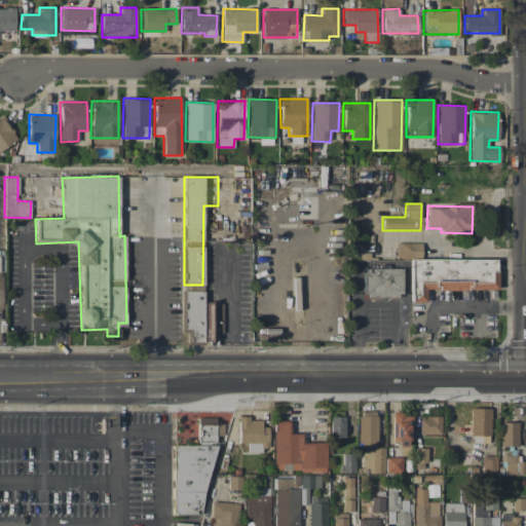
[(397,247),(376,246),(376,258),(397,259),(397,247)]
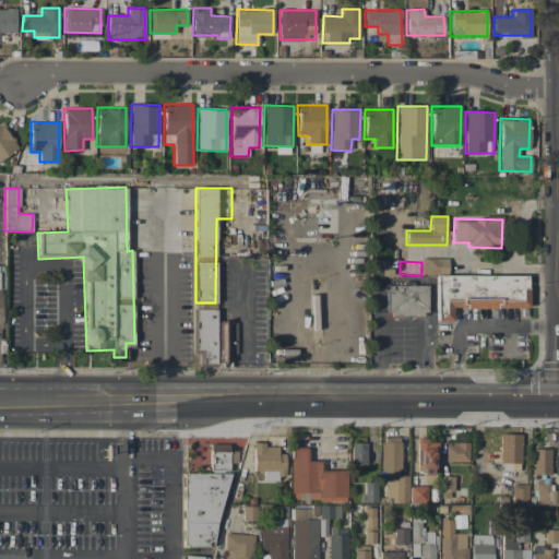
[(456,307),(456,321),(440,321),(440,276),(532,276),(532,306),(456,307)]
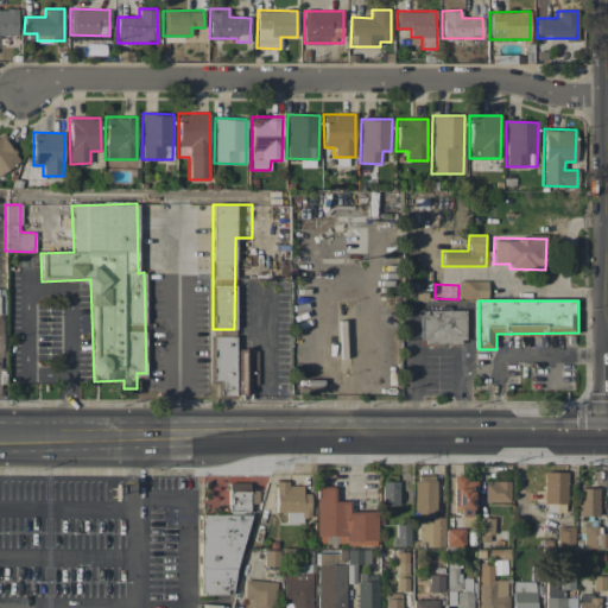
[(467,310),(467,342),(424,342),(423,310),(467,310)]
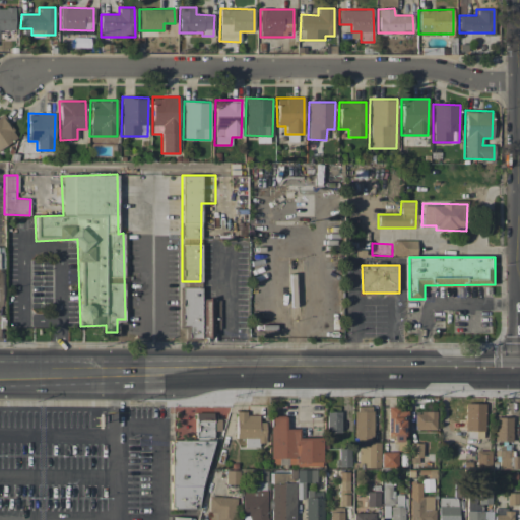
[(200,288),(183,288),(183,325),(189,325),(189,337),(201,337),(200,288)]
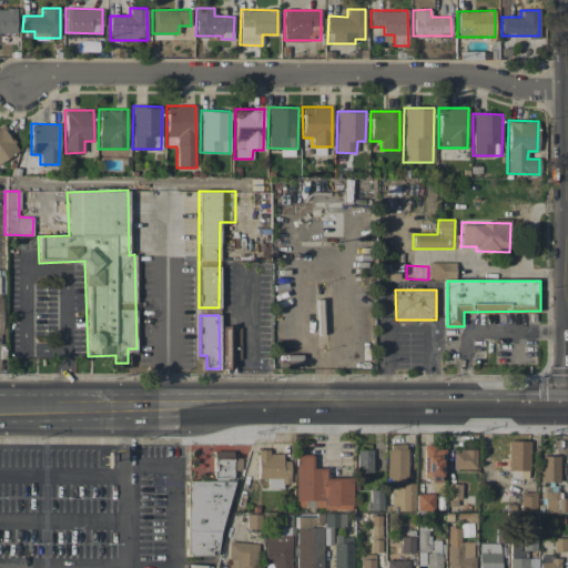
[(239,369),(239,326),(221,326),(221,371),(239,369)]
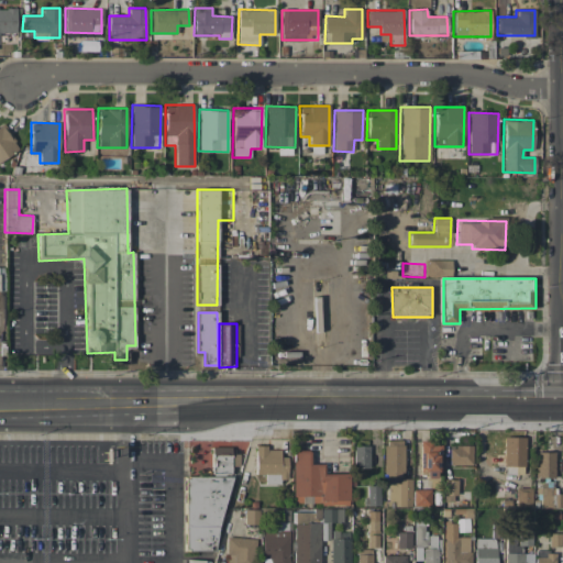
[(525,438),(504,437),(503,466),(525,467),(525,438)]
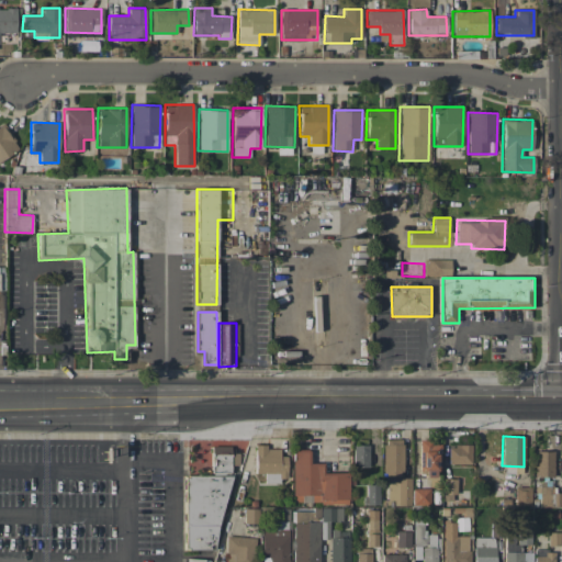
[(418,476),(438,476),(437,442),(418,442),(418,476)]
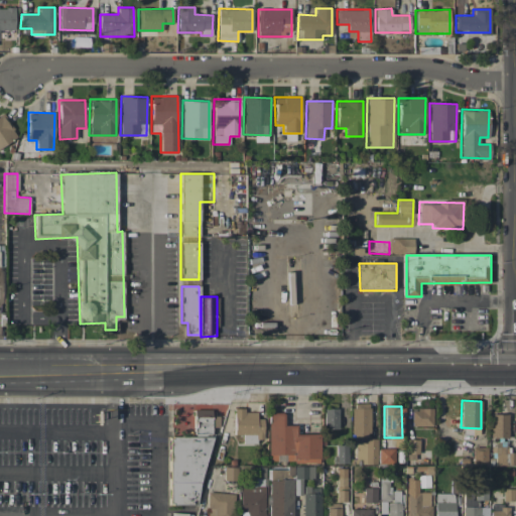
[(263,442),(263,419),(257,419),(257,412),(245,412),(245,408),(234,408),(234,435),(243,434),(243,442),(263,442)]
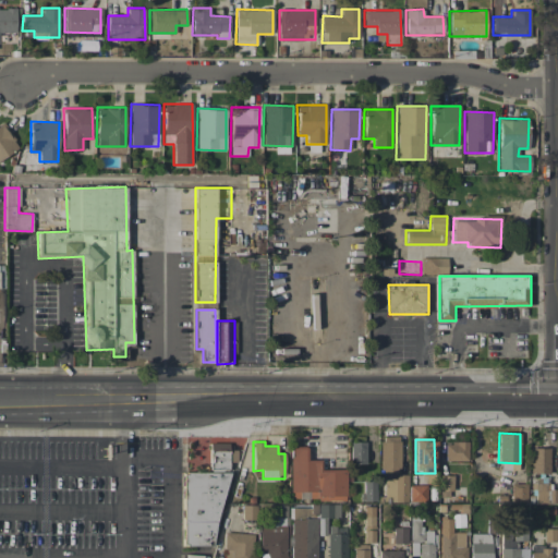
[(365,441),(350,443),(350,464),(366,464),(365,441)]
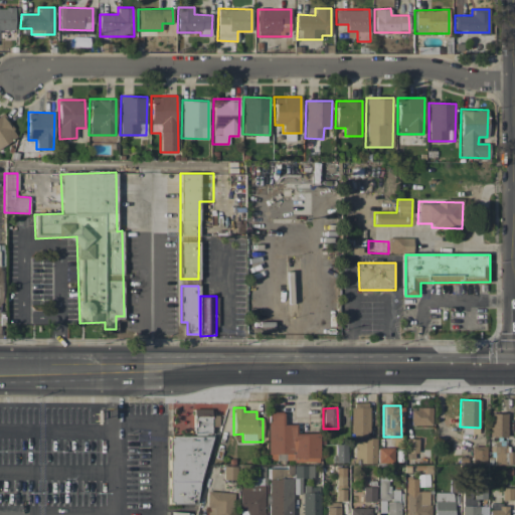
[(196,414),(196,408),(214,408),(214,432),(180,432),(180,414),(196,414)]
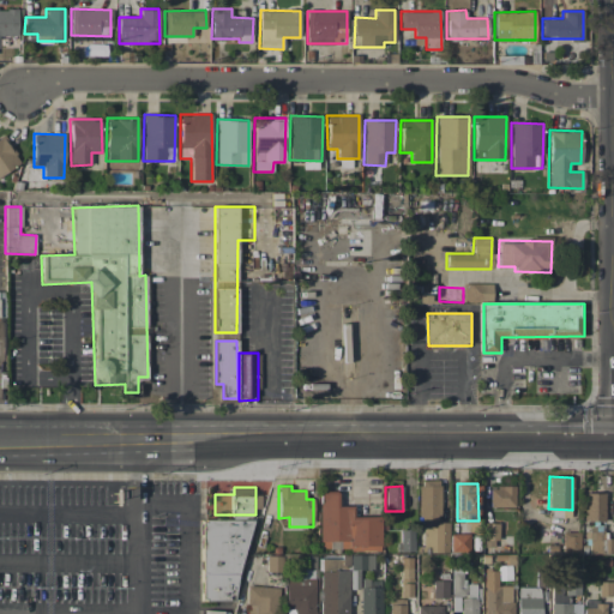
[(515,507),(515,487),(488,487),(489,507),(515,507)]
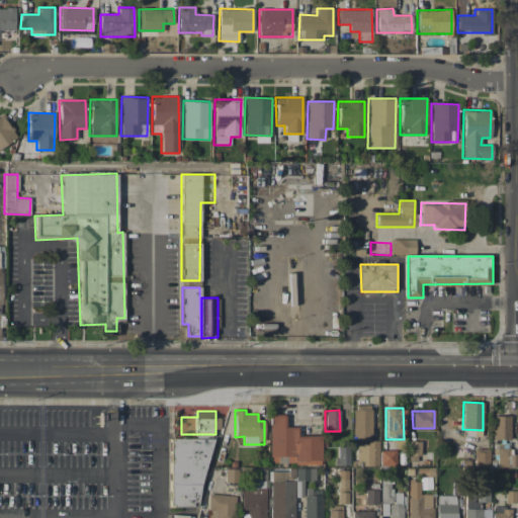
[(322,460),(322,435),(297,435),(297,427),(285,427),(285,415),(269,415),(269,456),(287,456),(287,460),(322,460)]
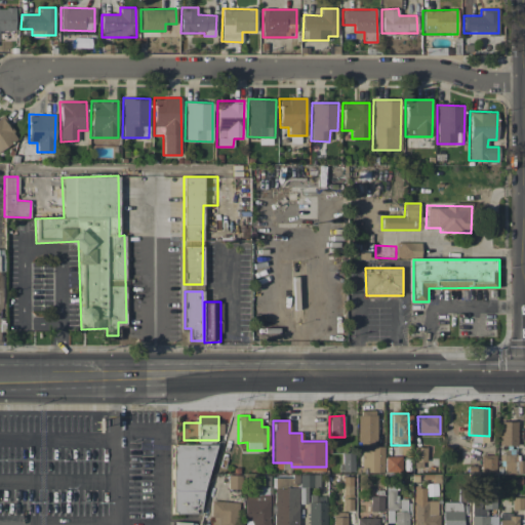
[(517,445),(517,421),(499,421),(499,445),(517,445)]
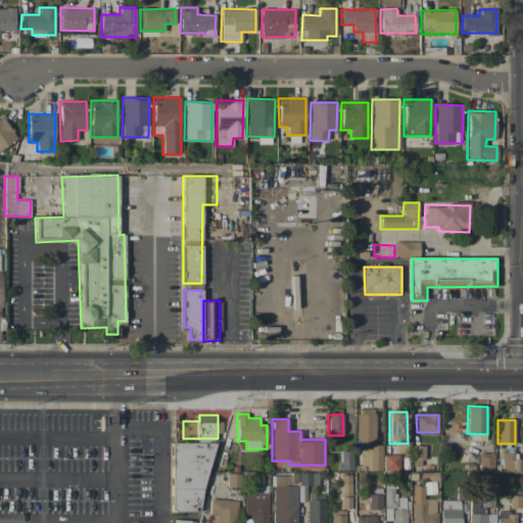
[(172,441),(220,442),(202,511),(172,511),(172,441)]
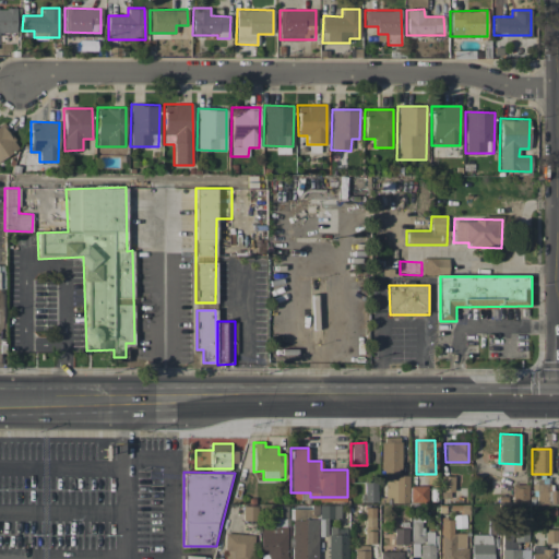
[(408,476),(394,475),(394,480),(385,480),(384,503),(408,503),(408,476)]
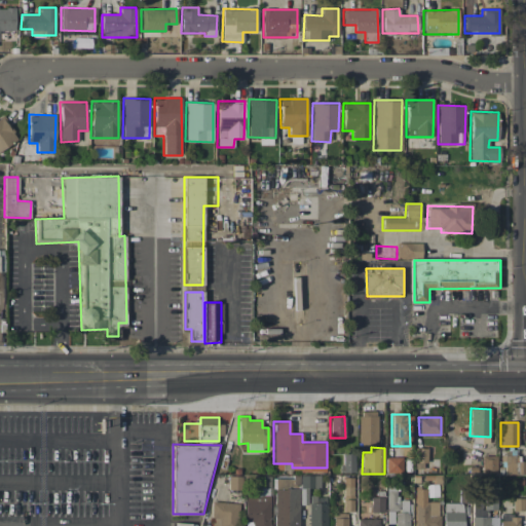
[(354,472),(354,453),(342,453),(342,473),(354,472)]
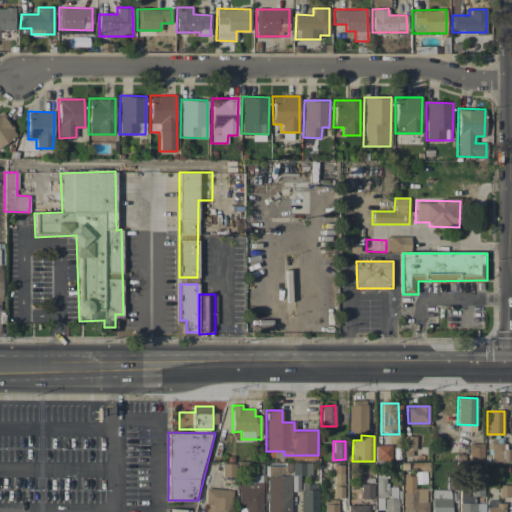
[(491,462),(505,462),(505,443),(490,443),(491,462)]
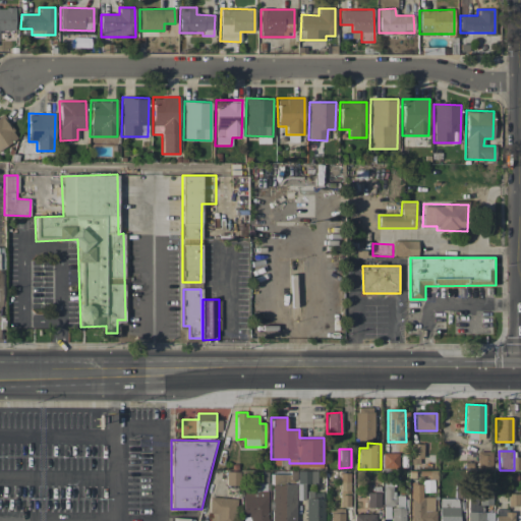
[(491,452),(477,452),(477,468),(491,468),(491,452)]
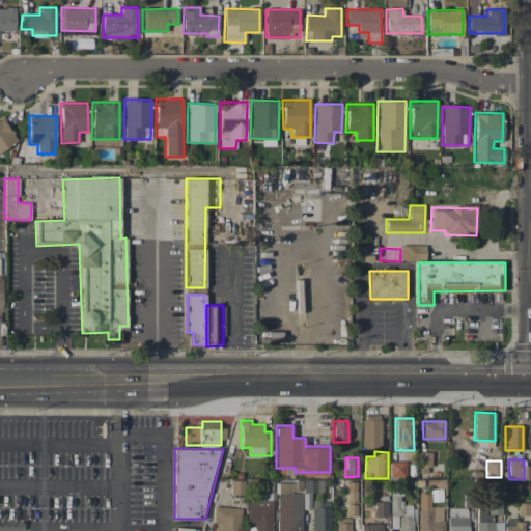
[(407,462),(390,462),(389,477),(406,477),(407,462)]
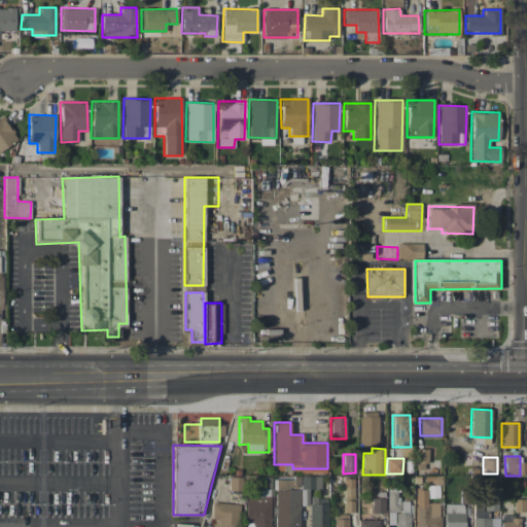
[(319,482),(319,477),(301,476),(301,487),(313,487),(314,481),(319,482)]
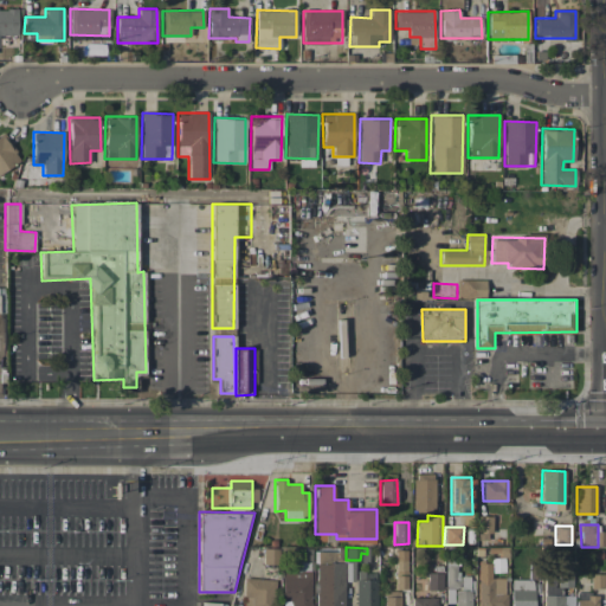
[(278,565),(279,549),(264,548),(263,563),(278,565)]
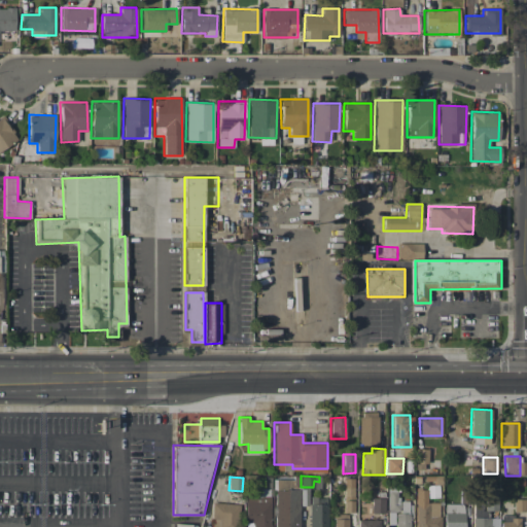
[(261,486),(257,486),(257,496),(269,496),(270,480),(262,480),(261,486)]
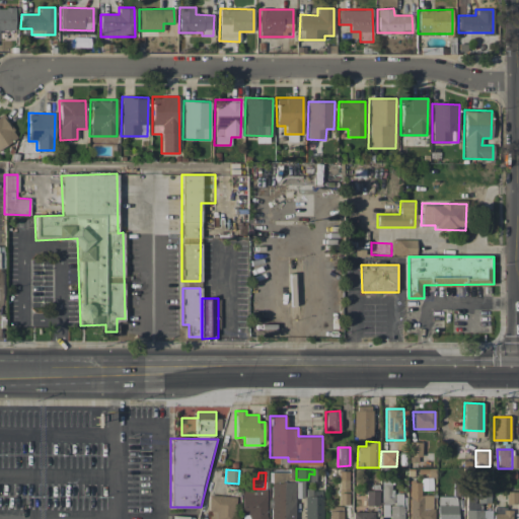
[(294,518),(295,483),(272,482),(270,518),(294,518)]
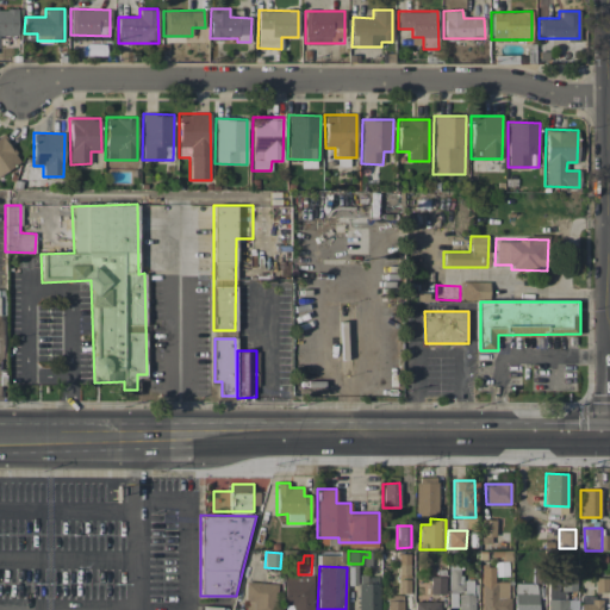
[(473,609),(473,579),(462,579),(462,567),(449,568),(449,608),(460,608),(459,609),(473,609)]
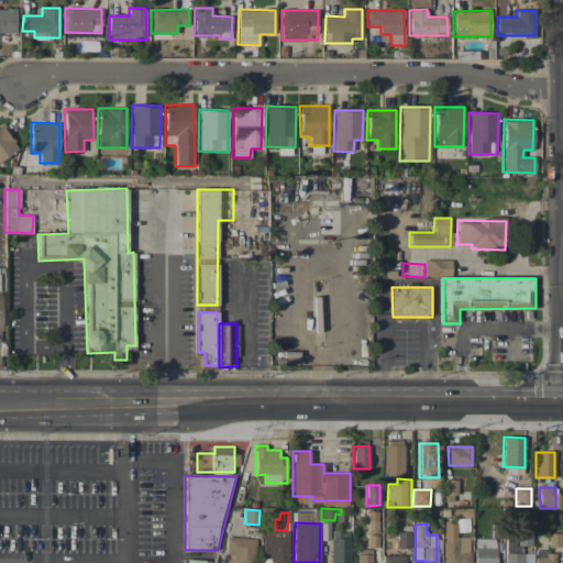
[(443,562),(470,562),(470,537),(455,537),(455,523),(443,523),(443,562)]
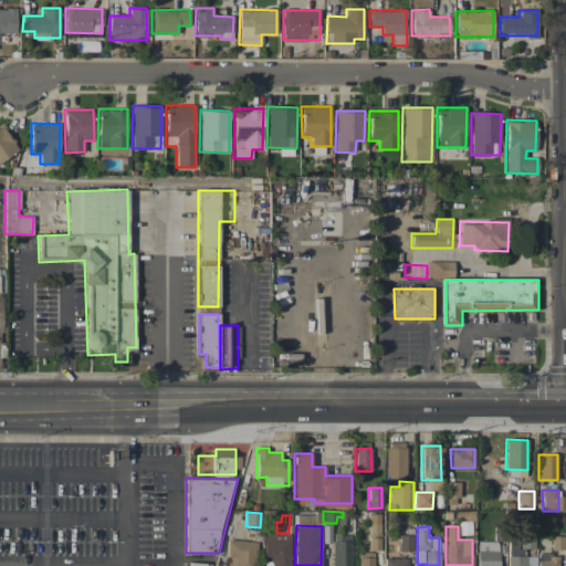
[(290,565),(290,534),(263,534),(264,561),(271,561),(271,565),(290,565)]
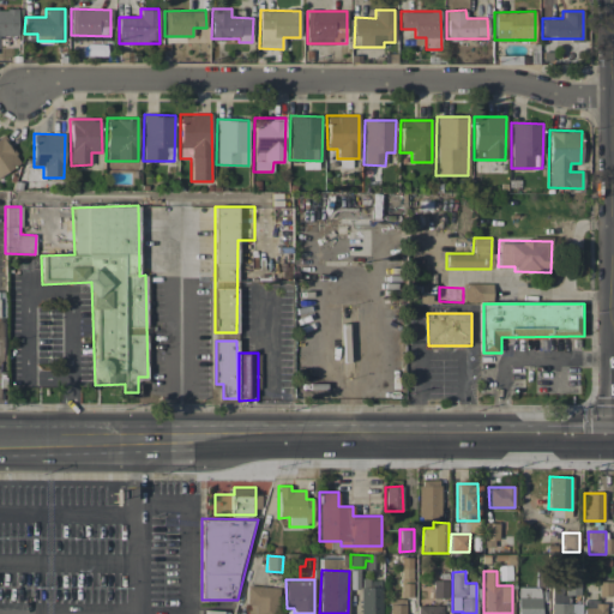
[(360,613),(381,613),(381,579),(360,581),(360,613)]
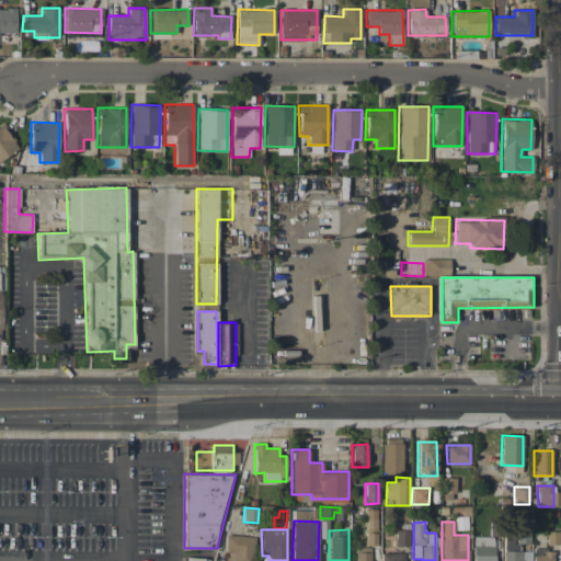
[(409,546),(409,530),(396,530),(396,547),(409,546)]
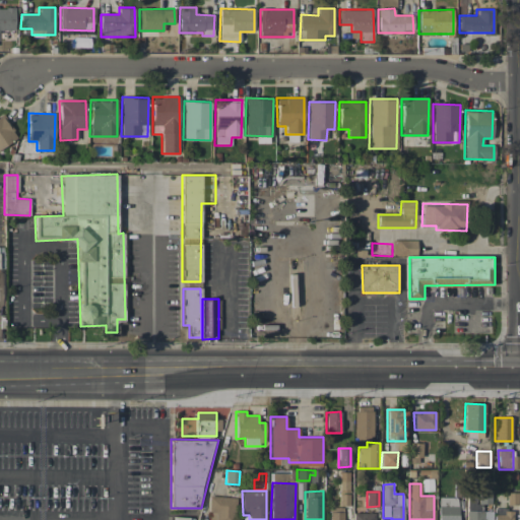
[(466,519),(491,519),(492,511),(482,511),(482,504),(491,504),(492,492),(467,492),(466,519)]
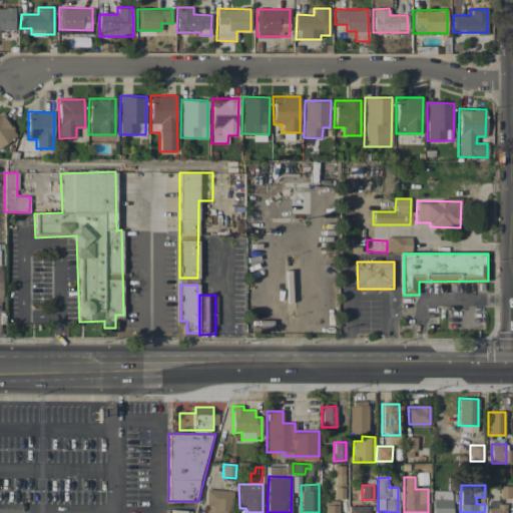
[(205,504),(213,505),(212,512),(231,512),(232,491),(206,490),(205,504)]
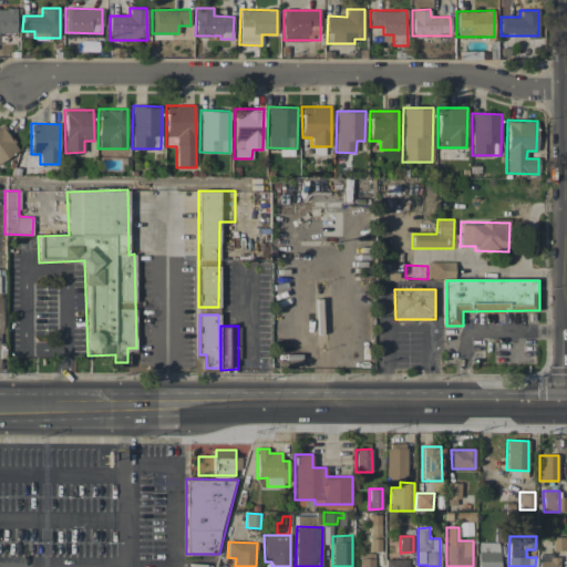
[(477,566),(498,566),(500,542),(478,543),(477,566)]
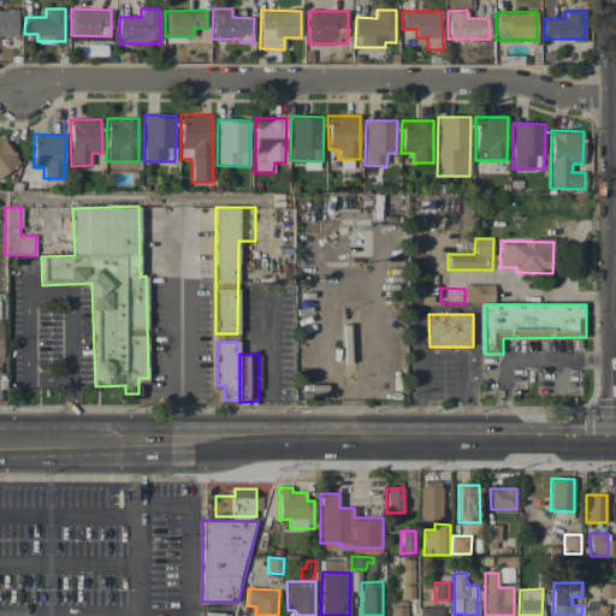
[(390,615),(406,615),(407,600),(391,600),(390,615)]
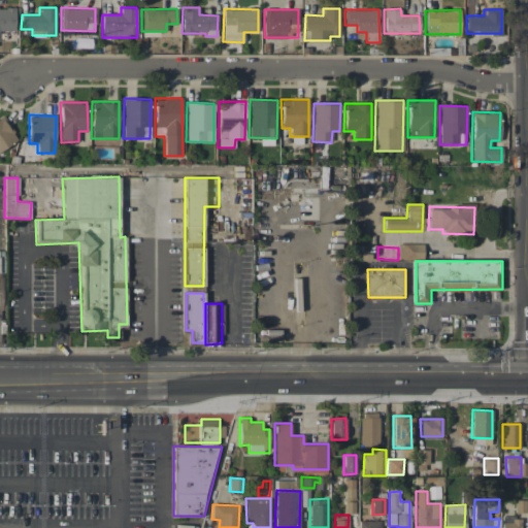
[(501,516),(501,527),(520,527),(520,516),(501,516)]
